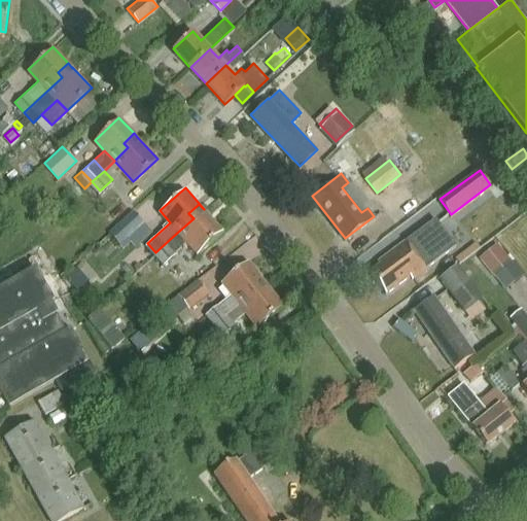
[(222,230),(204,209),(199,204),(188,213),(194,218),(178,232),(186,240),(198,252),(222,230)]
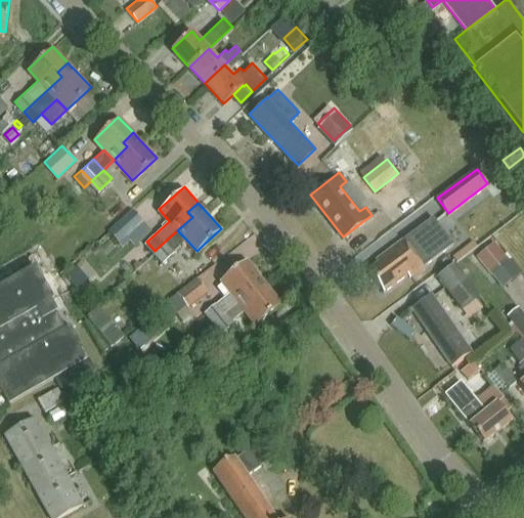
[(133,207),(110,229),(120,241),(143,218),(138,213),(133,207)]
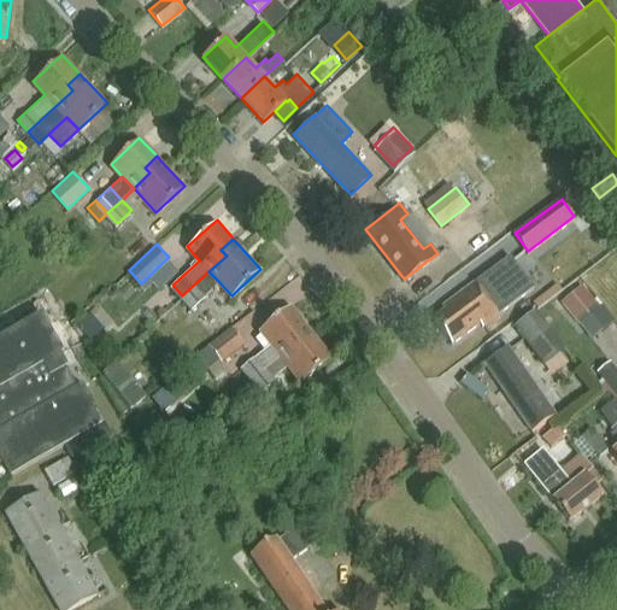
[(482,323),(499,311),(534,285),(510,252),(475,279),(442,304),(445,308),(433,316),(452,341),(480,321),(482,323)]
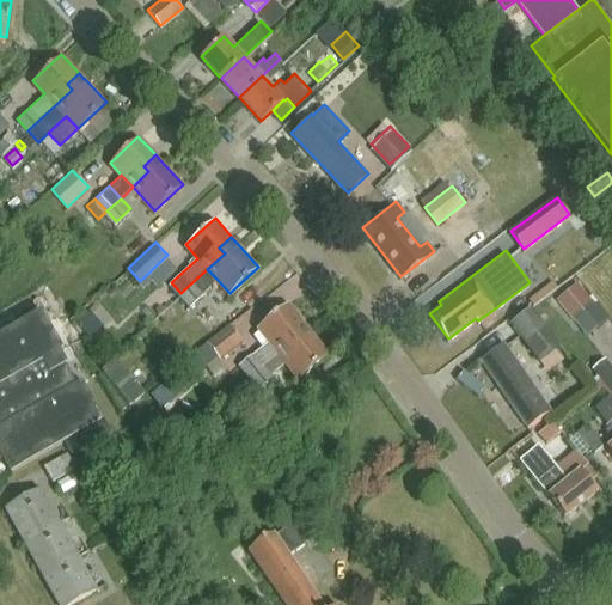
[(207,269),(195,280),(203,289),(216,279),(207,269)]
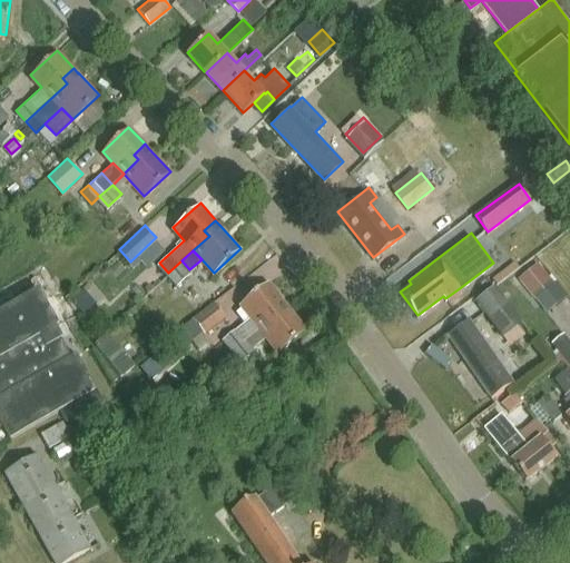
[(538,259),(518,274),(532,293),(551,277),(538,259)]
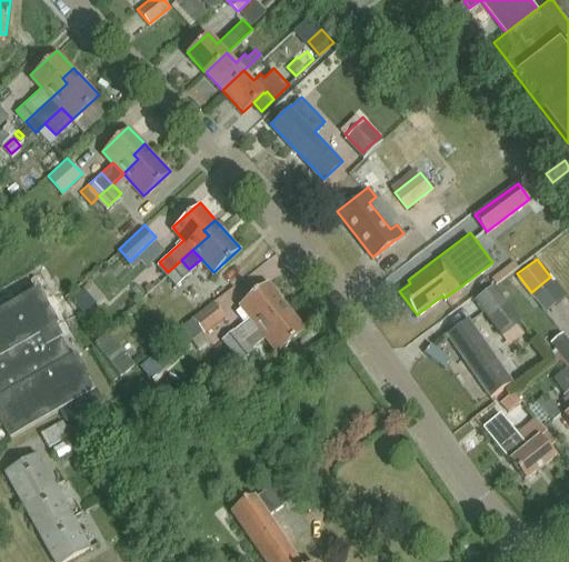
[(181,260),(168,272),(178,283),(186,277),(191,271),(189,269),(181,260)]
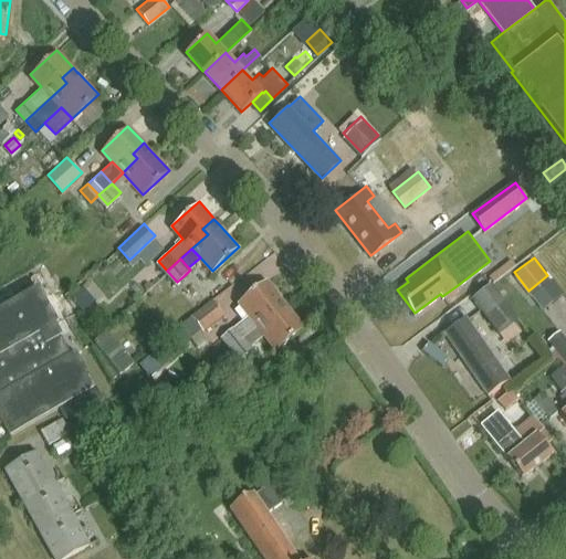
[(285,303),(266,278),(238,302),(249,315),(221,337),(229,347),(240,338),(257,325),(273,313),(269,307),(281,297),(285,303)]
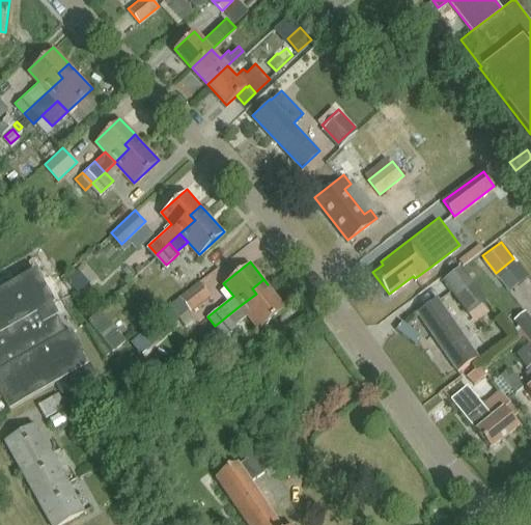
[(484,296),(460,264),(443,277),(467,309),(484,296)]
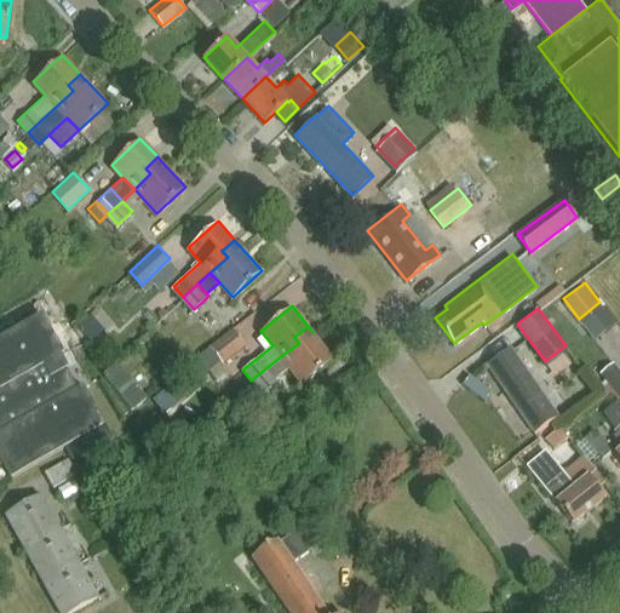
[(62,350),(41,311),(0,334),(0,425),(1,428),(0,428),(0,454),(11,473),(103,422),(81,383),(64,393),(55,376),(68,368),(59,351),(62,350)]
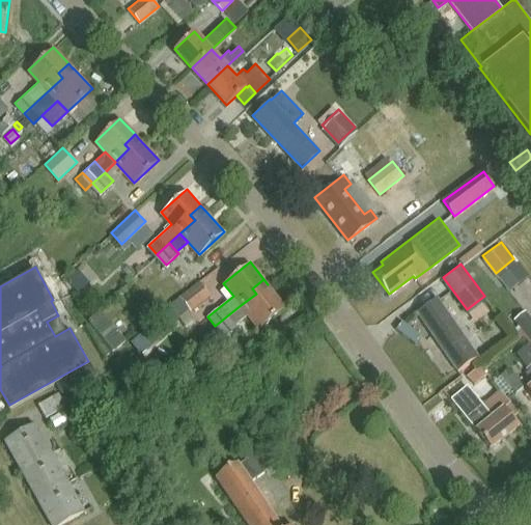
[(79,269),(70,276),(77,285),(86,278),(79,269)]
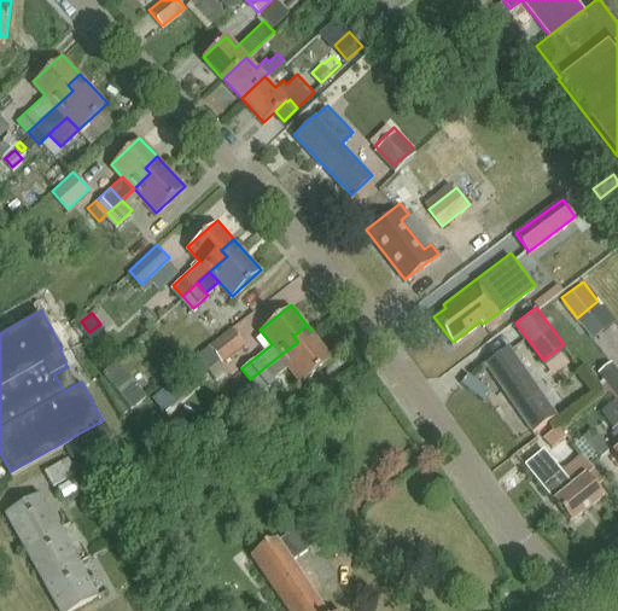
[(332,358),(312,331),(307,325),(293,336),(298,342),(280,355),(301,382),(332,358)]
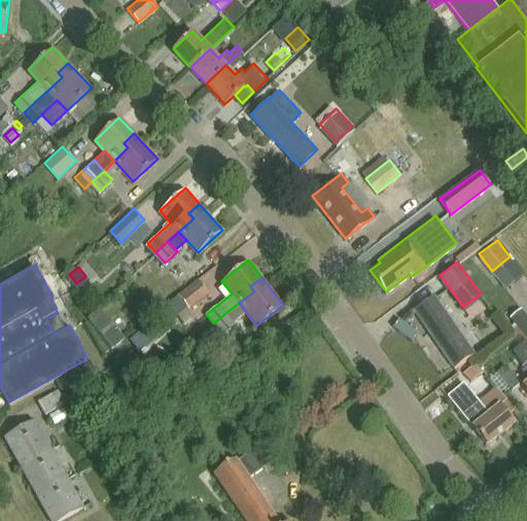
[(188,309),(208,293),(197,279),(177,294),(185,306),(188,309)]
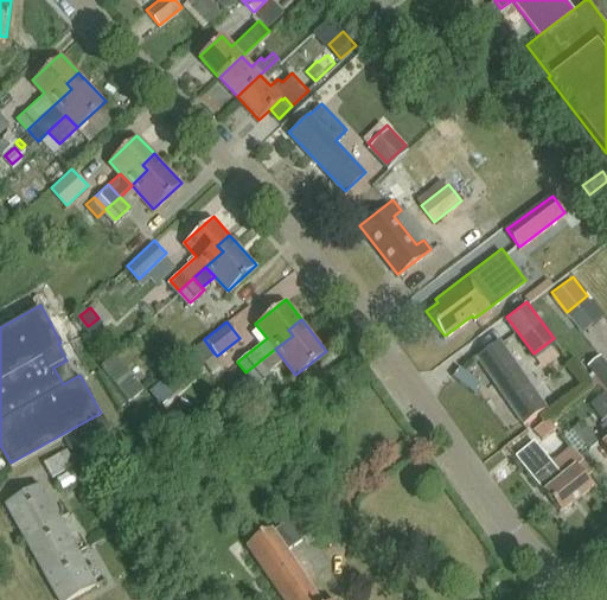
[(202,362),(213,352),(204,339),(191,350),(202,362)]
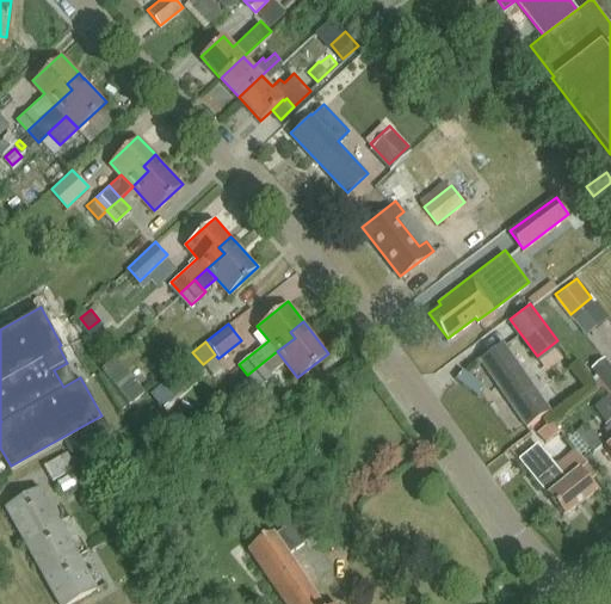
[(480,357),(526,424),(549,408),(503,341),(480,357)]
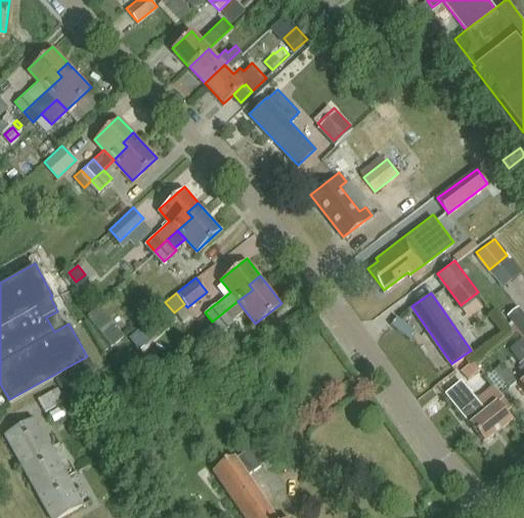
[(99,303),(88,312),(113,343),(124,334),(99,303)]
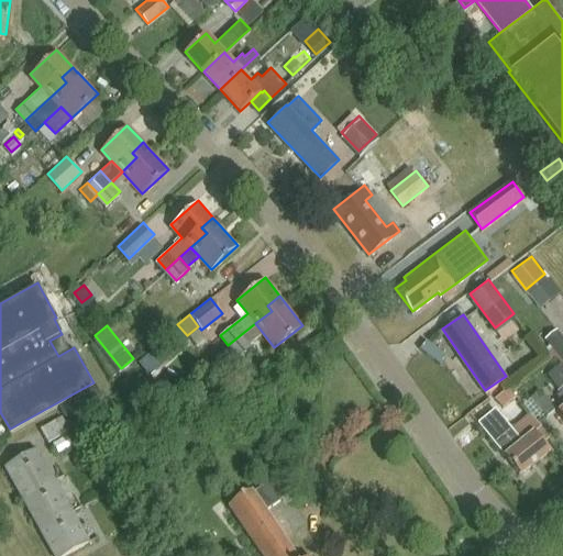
[(562,333),(556,325),(544,335),(549,341),(555,349),(562,358),(562,333)]
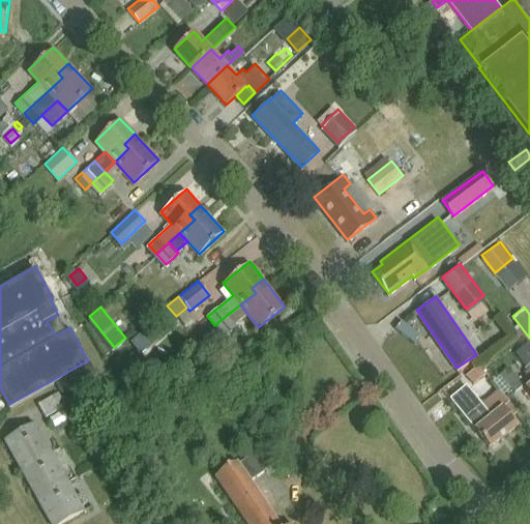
[(223,335),(232,327),(225,317),(214,325),(223,335)]
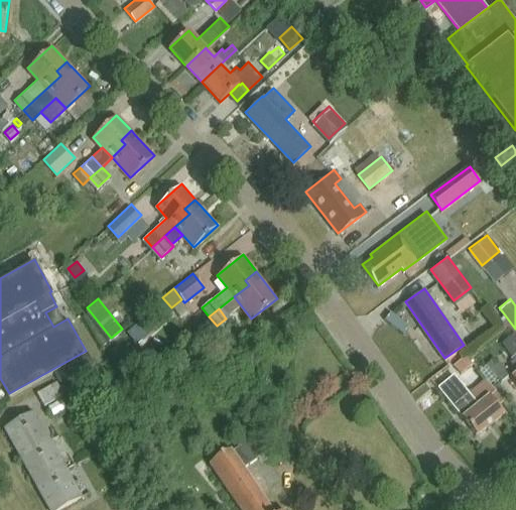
[(503,312),(500,315),(513,331),(514,330),(515,329),(509,321),(503,312)]
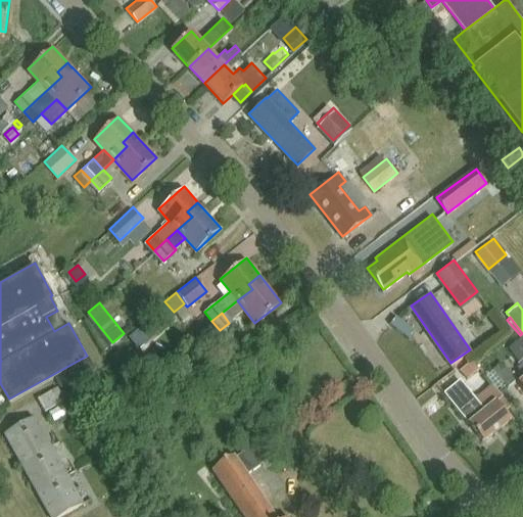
[(522,336),(521,334),(520,335),(509,343),(520,359),(522,356),(522,336)]
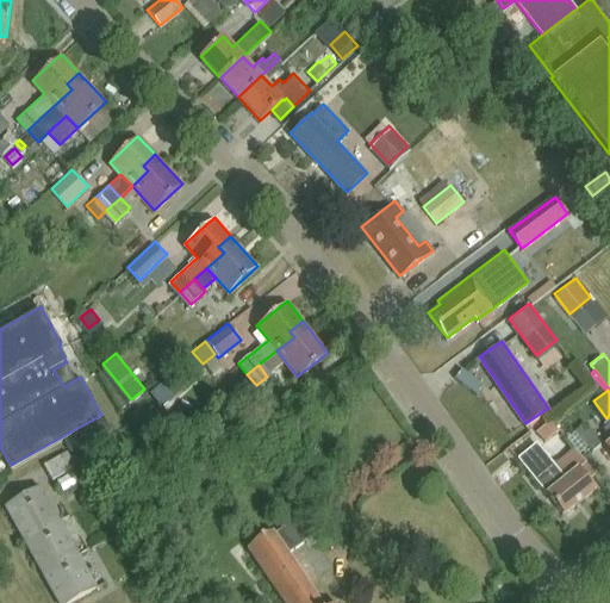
[(181,398),(173,411),(184,418),(192,404),(181,398)]
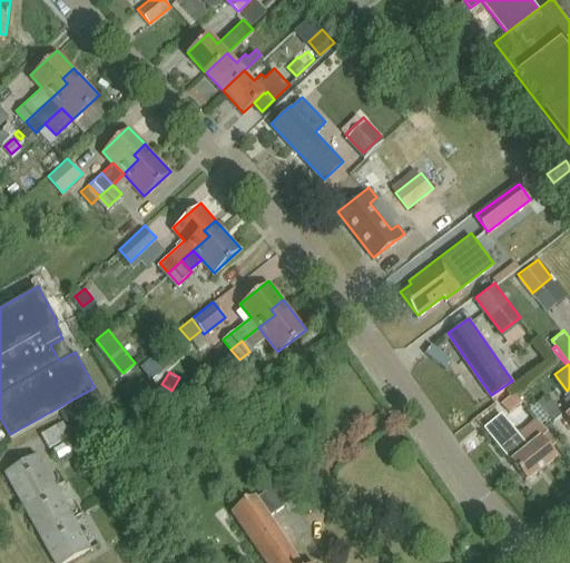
[(508,408),(522,398),(514,389),(501,399),(508,408)]
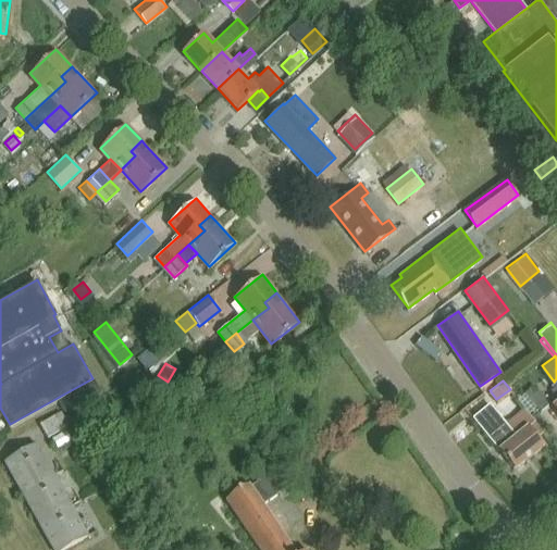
[(534,382),(524,389),(536,402),(541,408),(551,400),(534,382)]
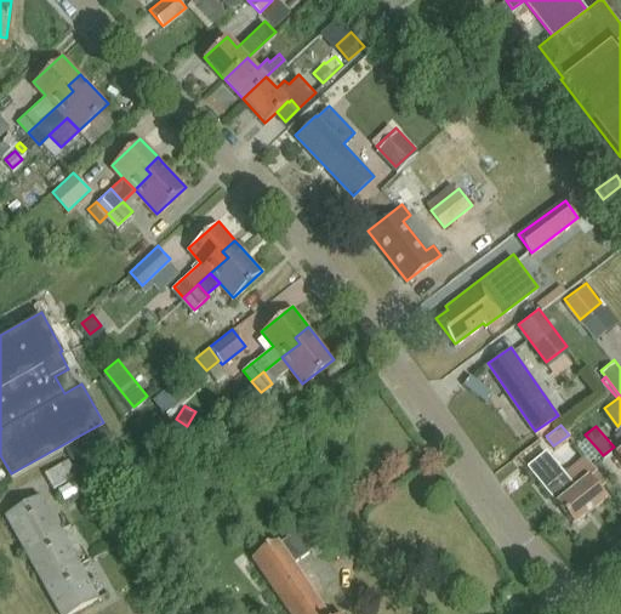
[(546,448),(525,464),(574,522),(607,495),(599,485),(607,479),(585,453),(564,470),(546,448)]
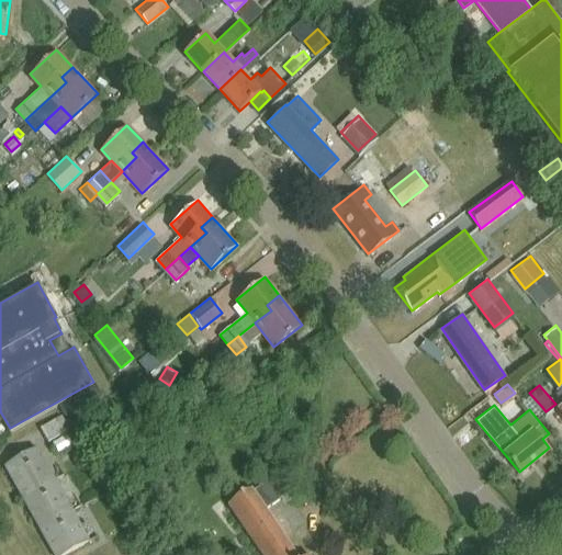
[(63,412),(43,425),(49,437),(70,425),(63,412)]
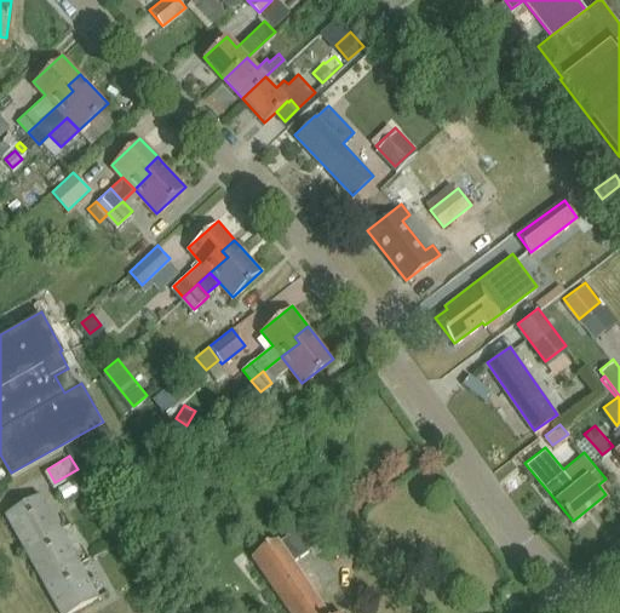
[(73,477),(58,486),(64,497),(79,488),(73,477)]
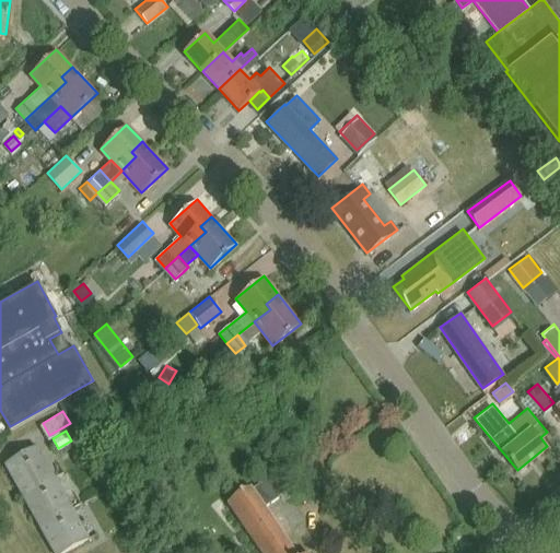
[(36,444),(6,461),(22,492),(54,474),(36,444)]
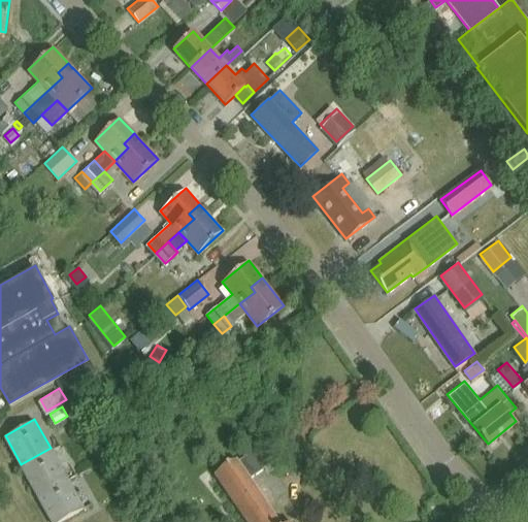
[(213,472),(248,521),(291,521),(288,521),(279,521),(250,477),(270,462),(259,445),(237,459),(236,457),(213,472)]
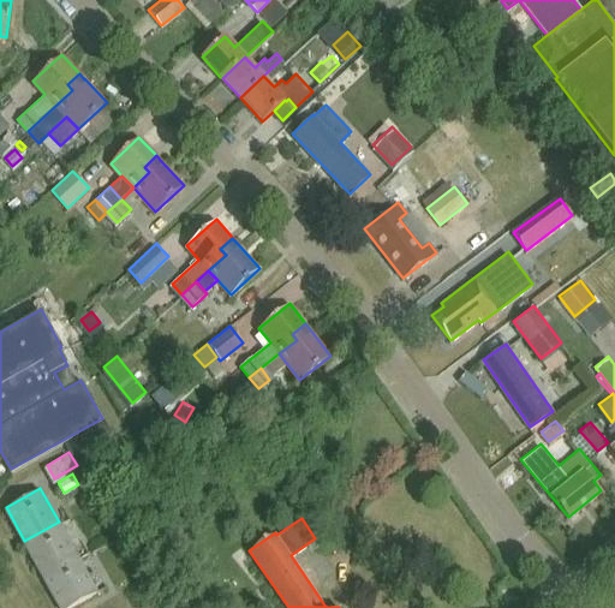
[(59,522),(24,541),(43,574),(78,555),(59,522)]
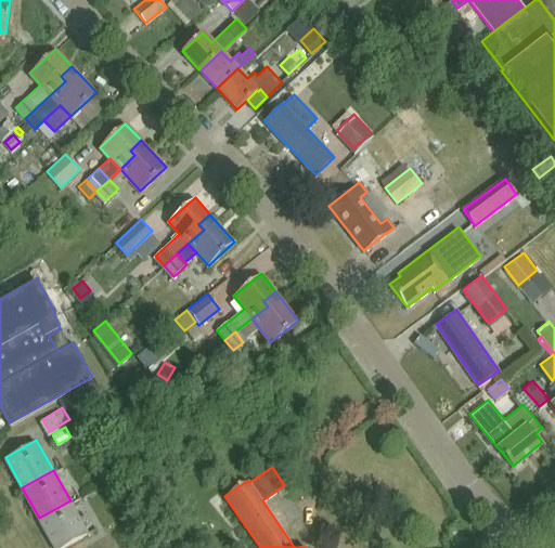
[(71,500),(39,518),(55,547),(87,531),(71,500)]
